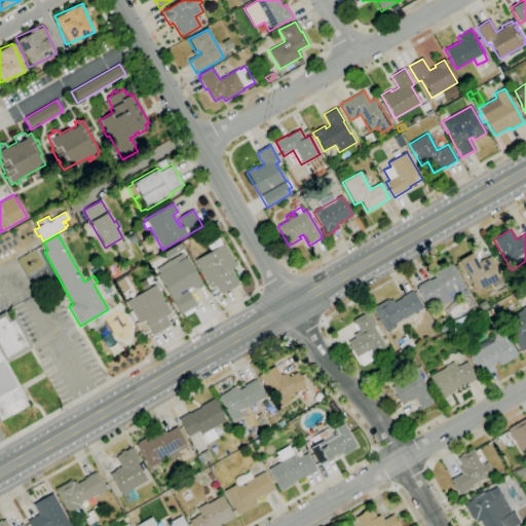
[(130,245),(126,238),(133,234),(137,240),(130,245)]
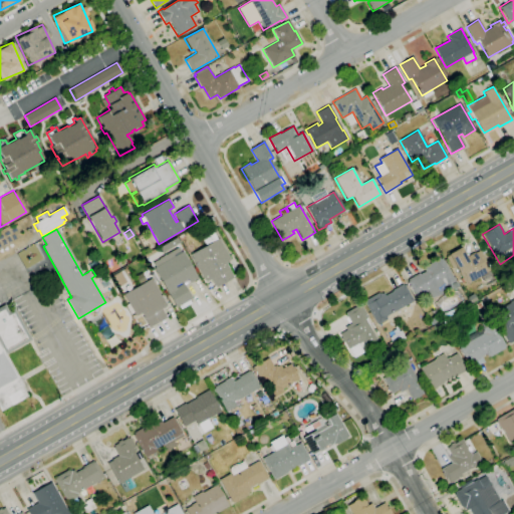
[(215,288),(211,279),(206,282),(190,254),(206,245),(202,239),(213,233),(217,239),(218,239),(230,260),(225,262),(233,278),(215,288)]
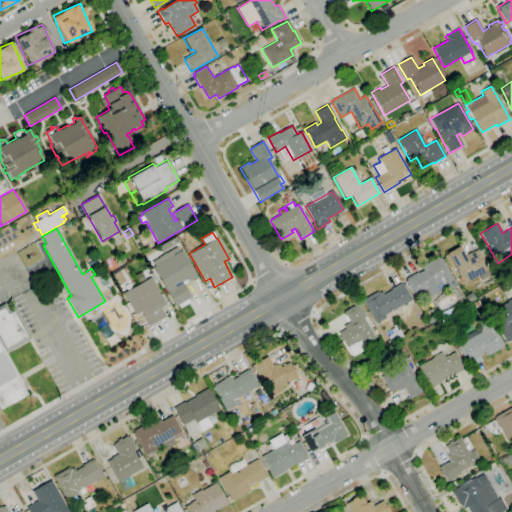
[(178,242),(175,236),(158,245),(161,251),(178,242)]
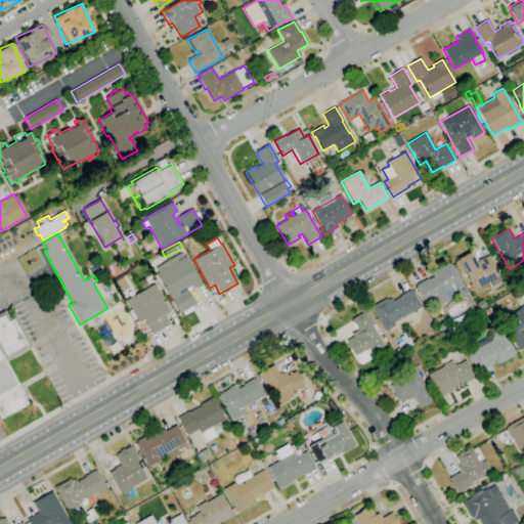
[(492,288),(489,282),(474,291),(473,288),(471,289),(469,285),(470,284),(464,272),(461,273),(453,262),(457,260),(456,259),(470,252),(475,262),(483,257),(483,258),(488,255),(499,276),(498,276),(501,282),(492,288)]
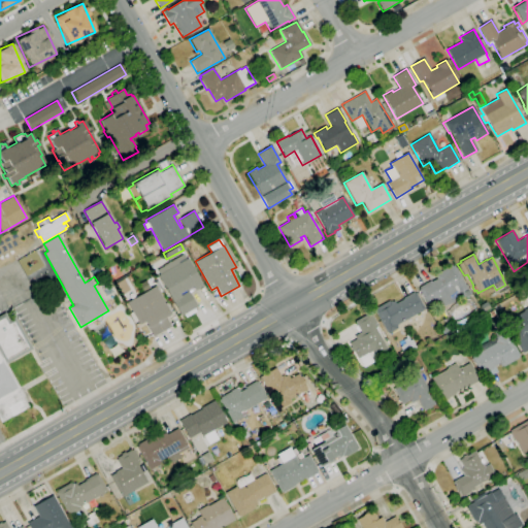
[(180,316),(158,275),(187,258),(203,286),(195,291),(192,287),(179,294),(180,296),(188,291),(197,306),(180,316)]
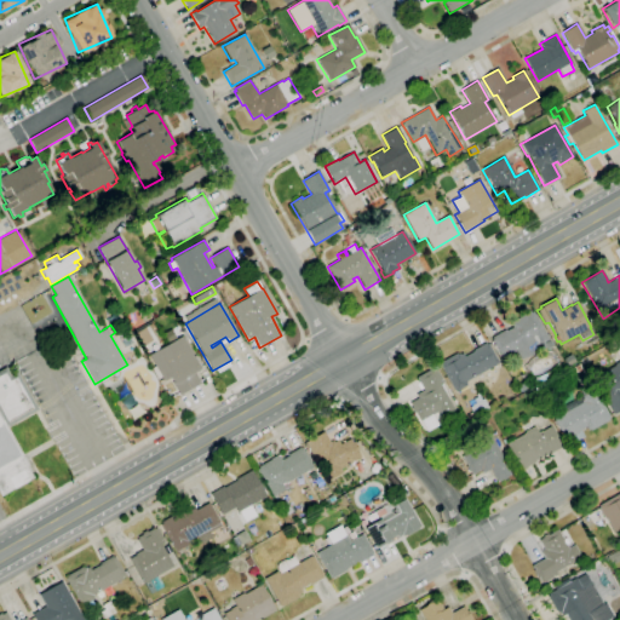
[(505,363),(491,339),(494,338),(493,337),(504,329),(505,331),(512,327),(510,325),(512,323),(511,322),(530,311),(530,313),(532,311),(552,345),(541,351),(540,348),(535,351),(537,352),(532,356),(530,355),(521,360),(516,352),(510,356),(511,360),(505,363)]
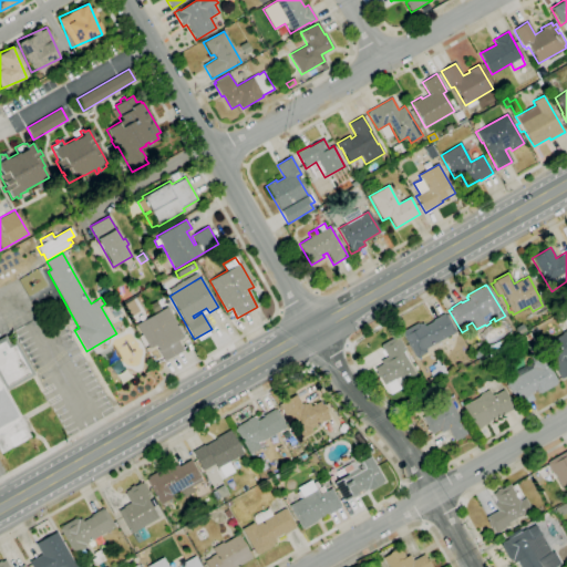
[(164,362),(157,350),(158,349),(156,346),(150,349),(136,325),(166,307),(184,337),(177,340),(184,350),(164,362)]
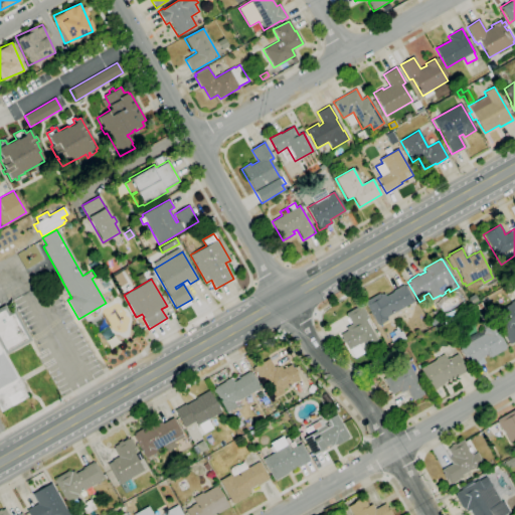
[(377,326),(364,303),(365,303),(365,302),(378,294),(379,295),(380,294),(381,295),(383,294),(385,297),(393,292),(392,291),(402,285),(403,286),(404,286),(413,301),(386,317),(387,320),(377,326)]
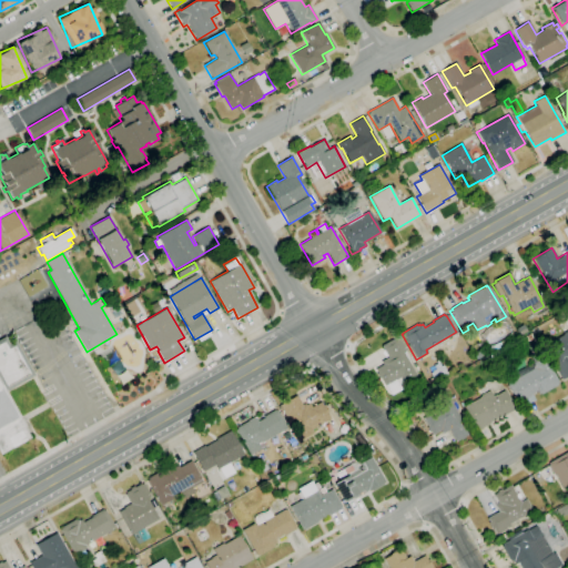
[(519,336),(516,328),(523,324),(527,332),(519,336)]
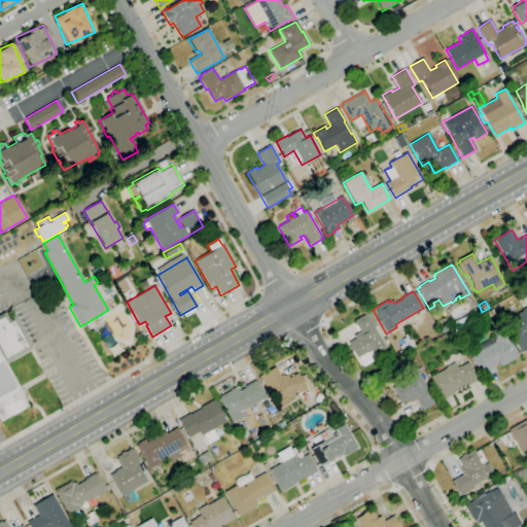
[(521,352),(520,351),(519,352),(514,342),(515,341),(518,339),(506,319),(522,311),(521,310),(526,306),(526,350),(525,351),(524,351),(521,352)]
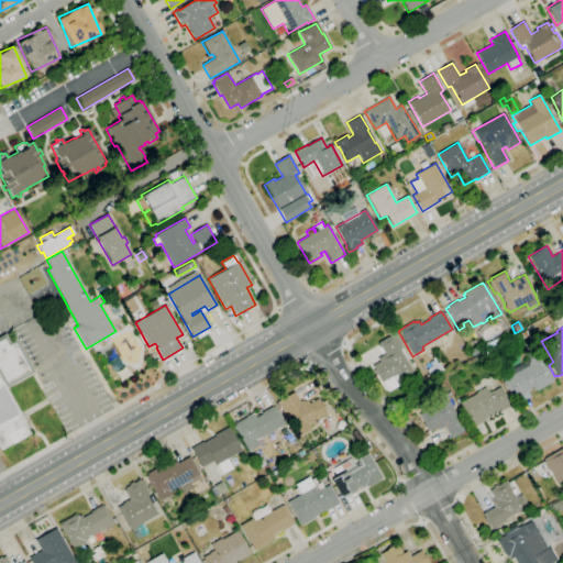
[(485,351),(482,345),(486,342),(488,342),(490,341),(495,339),(499,337),(505,331),(509,337),(485,351)]
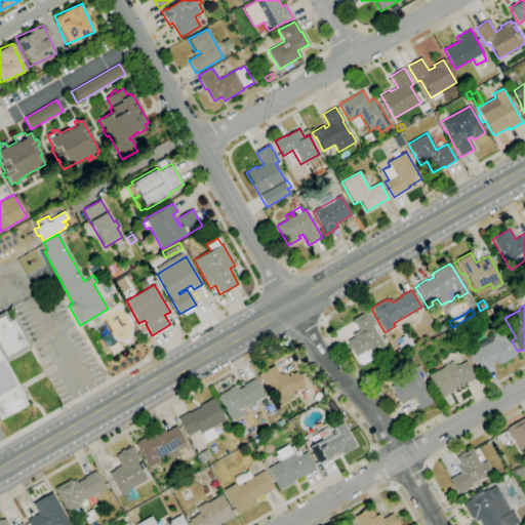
[(0,313),(4,311),(8,318),(14,315),(32,347),(5,361),(24,394),(23,394),(29,405),(0,420),(0,313)]
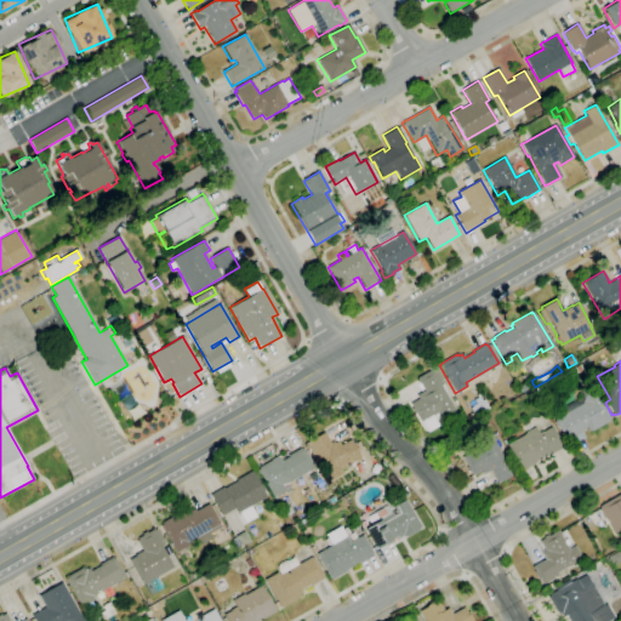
[(421,422),(415,412),(414,414),(411,409),(412,408),(410,404),(419,399),(416,396),(423,391),(416,379),(421,376),(421,374),(426,371),(426,372),(431,370),(432,371),(437,369),(444,382),(440,385),(440,386),(445,382),(457,403),(453,405),(455,411),(443,419),(439,412),(421,422)]
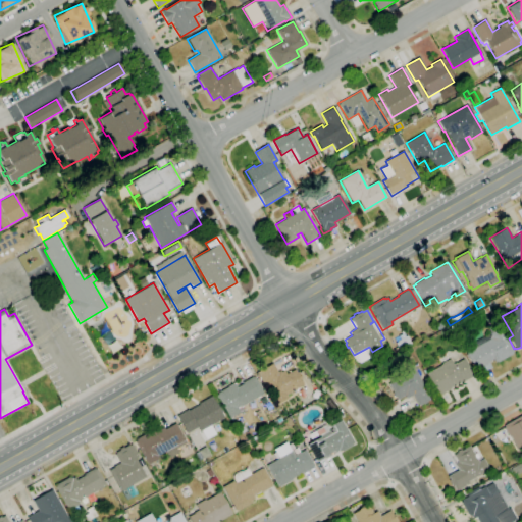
[(437,330),(435,325),(442,321),(445,325),(437,330)]
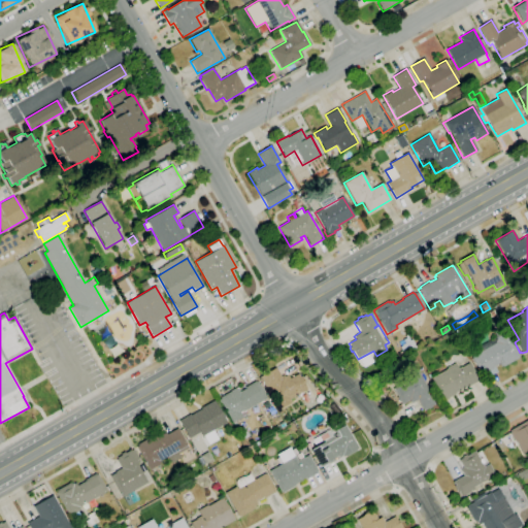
[(482,375),(471,358),(472,357),(471,357),(477,353),(475,349),(477,348),(476,347),(484,342),(493,337),(494,338),(505,332),(520,356),(518,357),(518,358),(502,367),(502,366),(500,367),(498,364),(493,367),(493,368),(482,375)]
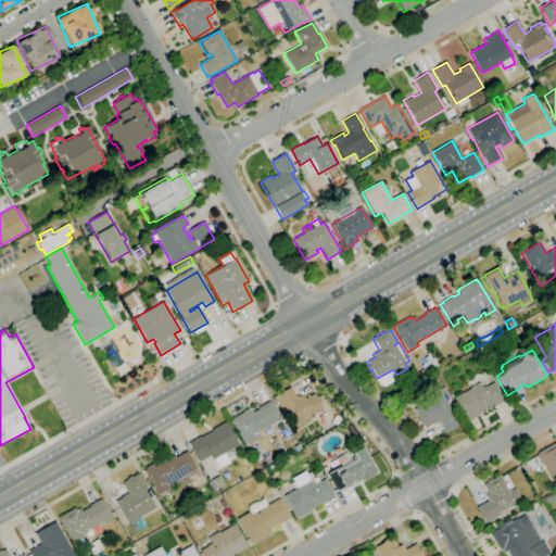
[(420,378),(417,373),(422,369),(426,375),(420,378)]
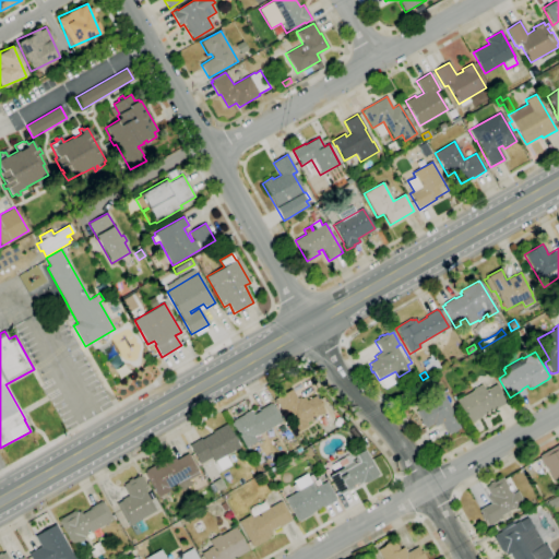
[(470,425),(456,401),(473,391),(472,390),(482,384),(485,390),(488,389),(497,384),(507,403),(495,409),(495,408),(483,416),(483,417),(470,425)]
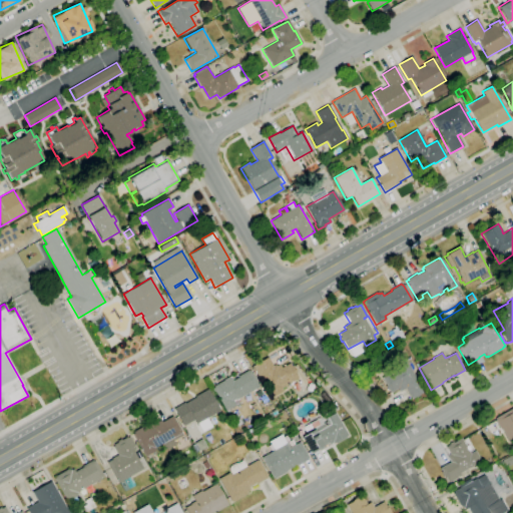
[(273,397),(262,377),(259,378),(251,366),(268,357),(273,366),(275,365),(276,366),(279,364),(281,368),(290,363),(292,366),(293,366),(295,369),(294,370),(296,373),(298,378),(281,388),(283,391),(273,397)]
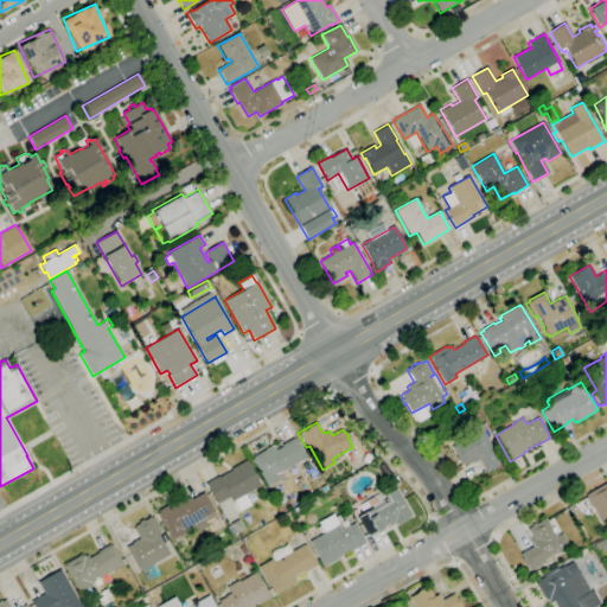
[(486,473),(479,460),(472,464),(471,460),(462,465),(460,461),(458,462),(455,457),(457,457),(452,447),(454,446),(451,440),(478,423),(493,449),(497,447),(505,460),(499,464),(500,465),(496,467),(496,468),(492,471),(492,470),(486,473)]
